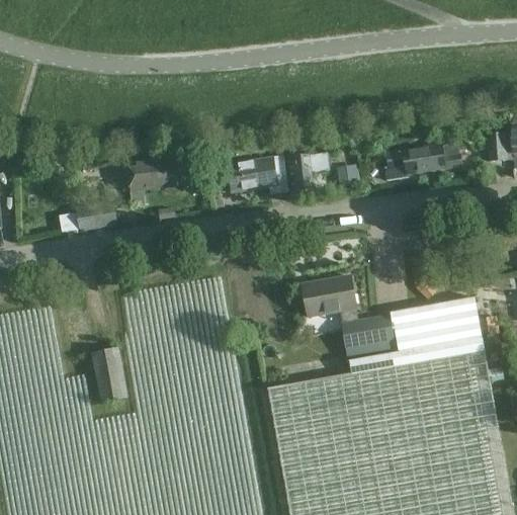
[(485,131),(489,160),(513,158),(512,151),(511,151),(509,131),(505,131),(505,130),(485,131)]
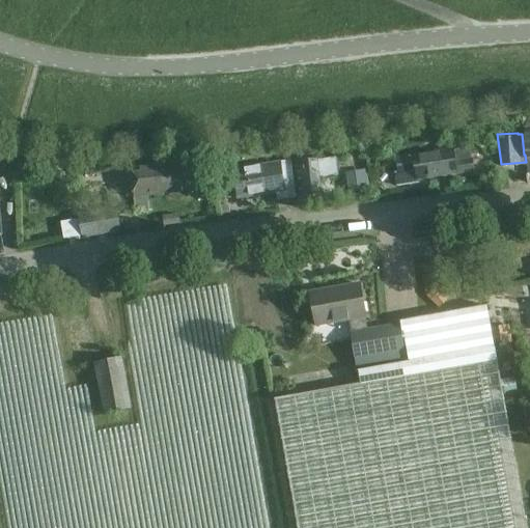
[(412,154),(395,156),(397,171),(393,171),(395,184),(417,181),(417,177),(454,171),(454,170),(472,167),(469,145),(412,154)]
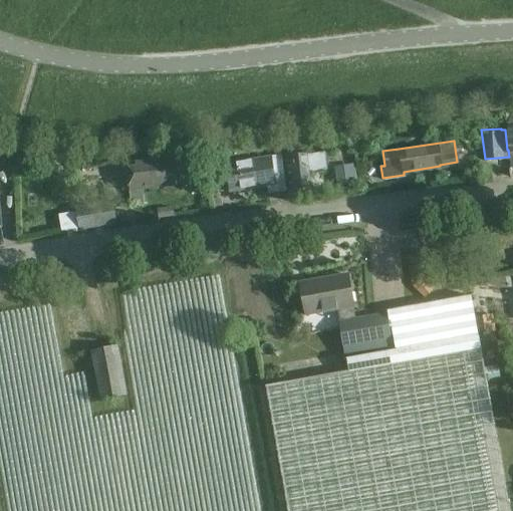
[(286,189),(290,189),(310,187),(308,169),(326,167),(324,150),(290,154),(290,158),(282,159),(286,188),(286,189)]
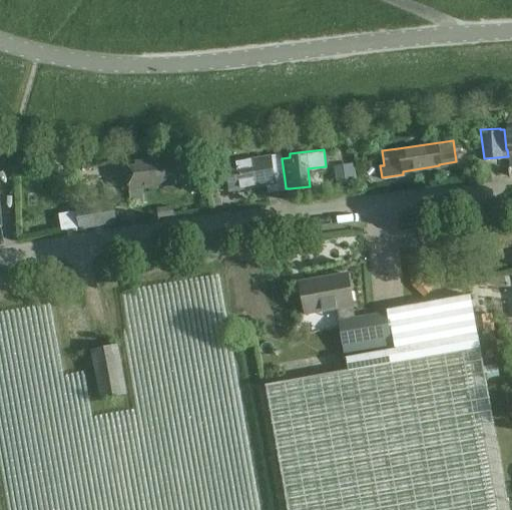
[(267,182),(268,190),(286,187),(280,151),(271,153),(271,154),(223,161),(227,188),(267,182)]
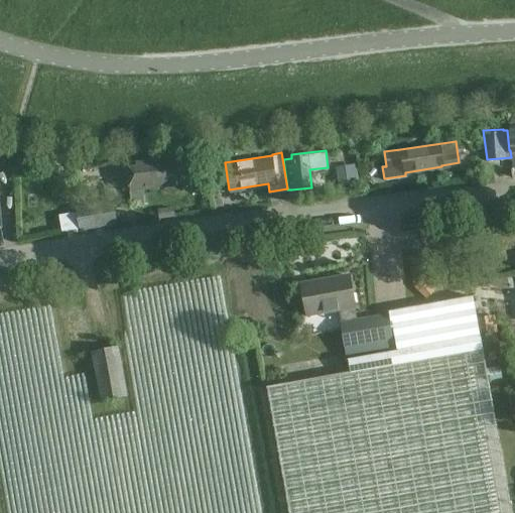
[(131,189),(131,205),(146,203),(145,187),(175,184),(172,156),(127,161),(129,174),(121,175),(122,189),(130,188),(131,189)]
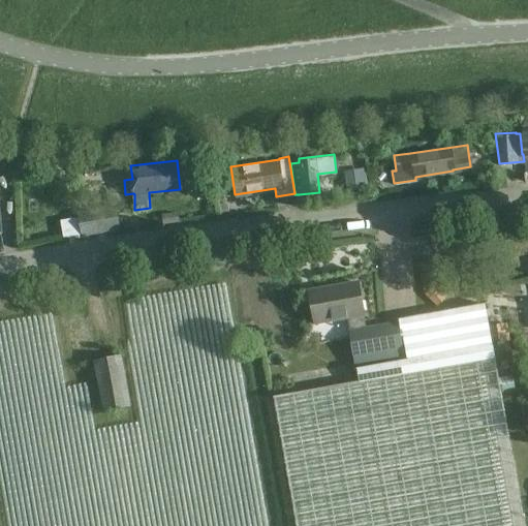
[(120,227),(117,205),(90,209),(93,231),(120,227)]
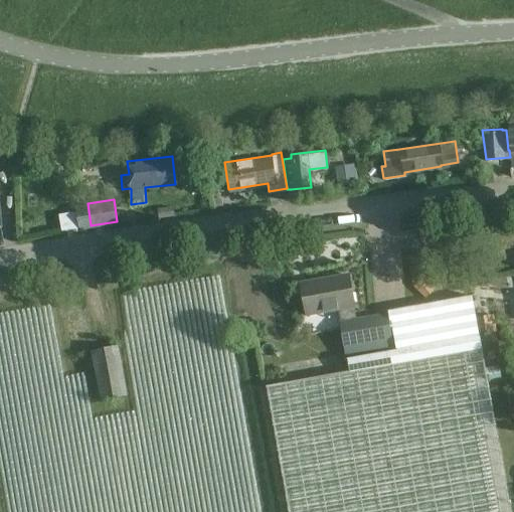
[(353,305),(354,305),(348,273),(300,282),(306,313),(336,308),(353,305)]
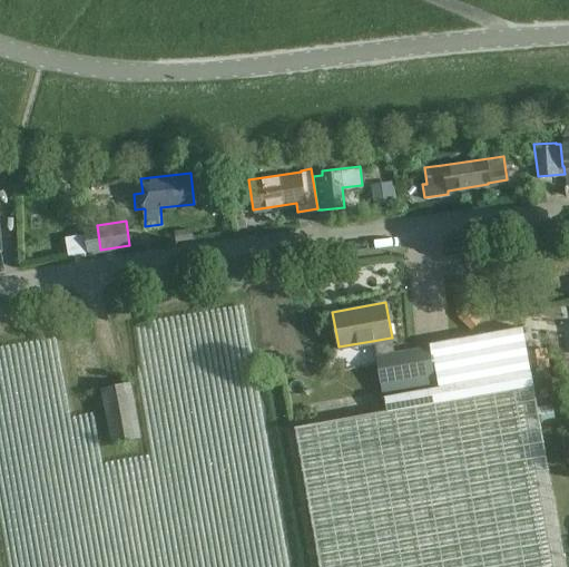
[(384,410),(294,427),(319,566),(565,566),(522,326),(394,351),(391,338),(372,341),(384,410)]
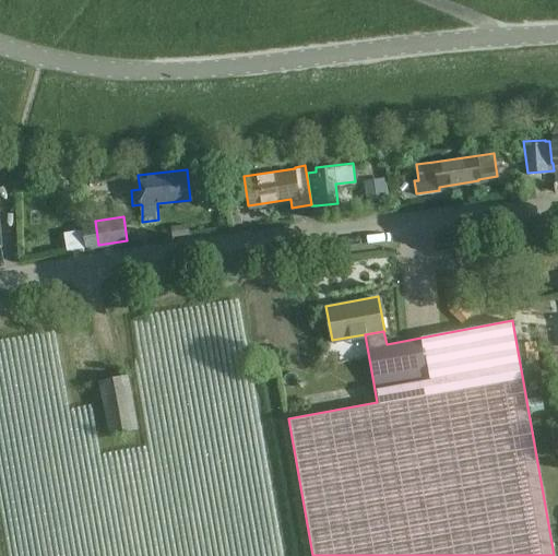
[(180,363),(180,386),(194,386),(194,362),(196,362),(196,341),(153,341),(154,354),(169,354),(169,363),(180,363)]
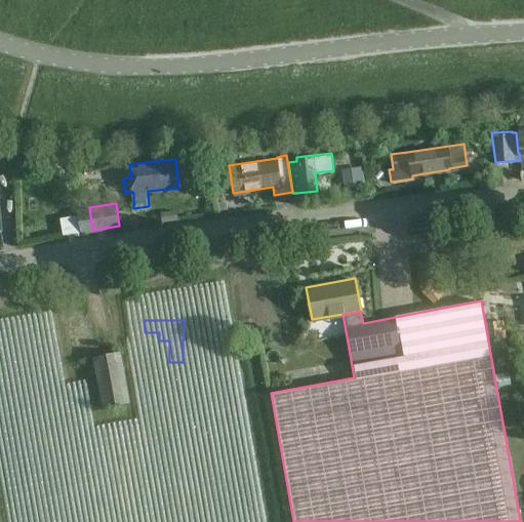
[(91,356),(102,407),(129,401),(119,351),(91,356)]
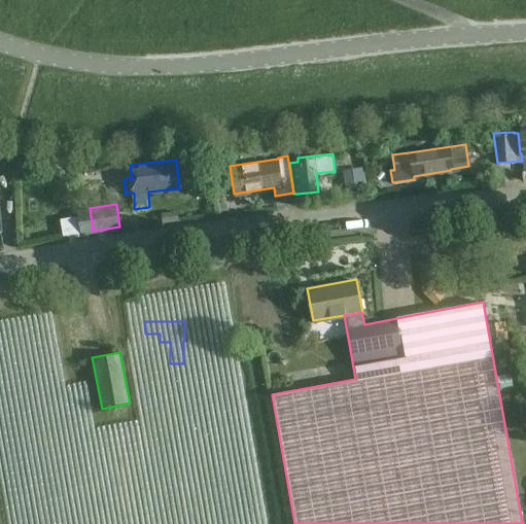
[(70,397),(79,396),(83,417),(93,415),(86,380),(67,383),(70,397)]
